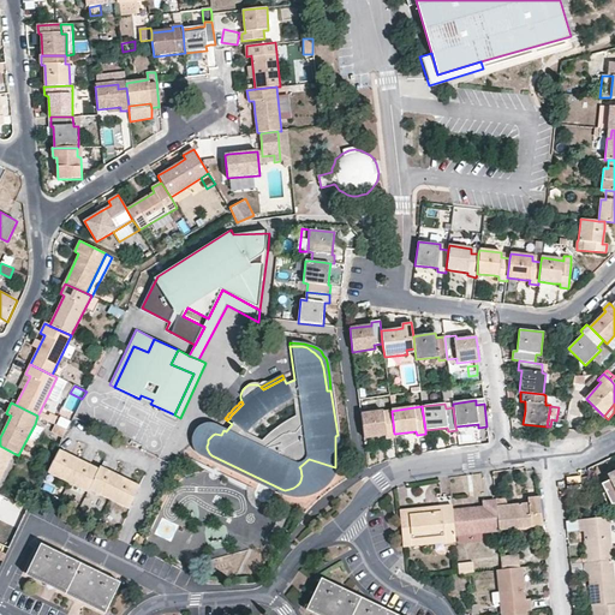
[(394,434),(392,411),(360,413),(364,437),(386,435),(387,439),(395,439),(394,434)]
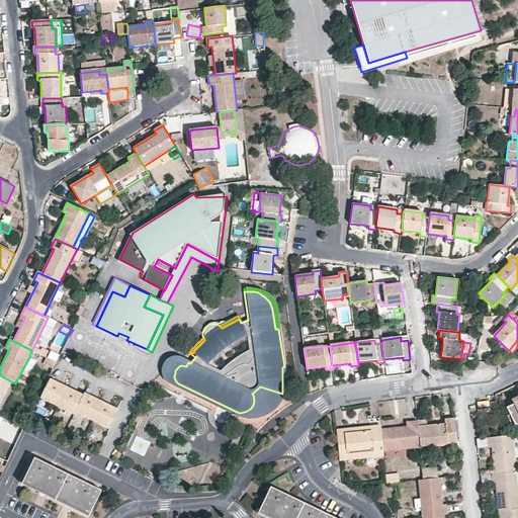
[(33,347),(31,350),(45,357),(48,352),(41,349),(40,351),(33,347)]
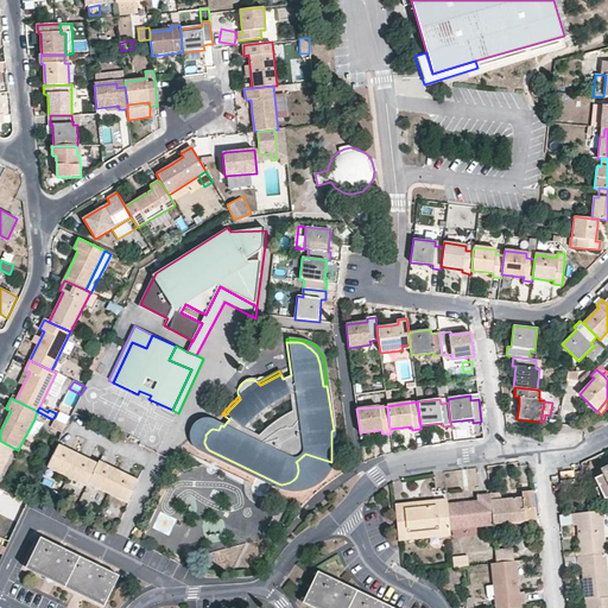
[(42,423),(35,419),(27,432),(36,437),(42,423)]
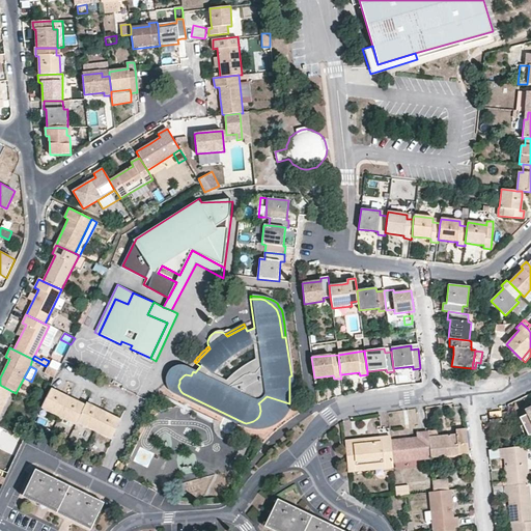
[(47,366),(45,372),(54,376),(56,371),(47,366)]
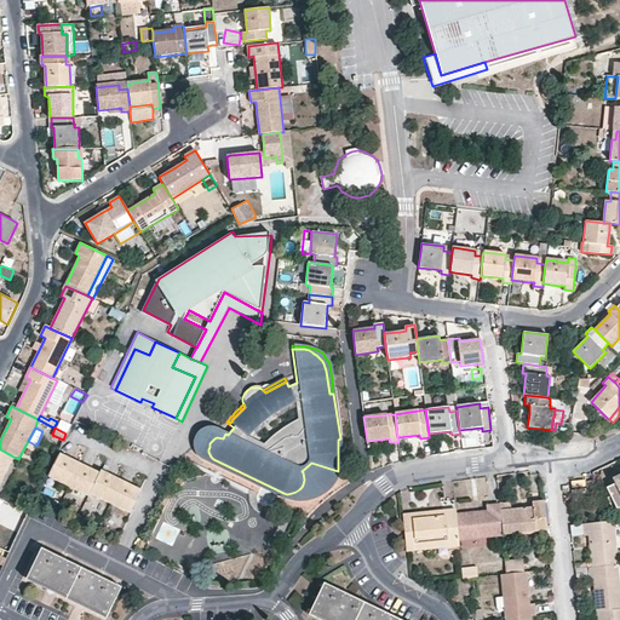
[(340,471),(340,438),(338,440),(338,446),(338,460),(338,471),(311,463),(302,471),(303,472),(304,480),(303,484),(302,487),(299,489),(296,492),(292,493),(287,494),(283,493),(213,459),(212,458),(211,457),(210,454),(208,452),(208,449),(210,447),(210,443),(211,442),(212,441),(214,438),(217,437),(223,438),(225,434),(217,430),(213,429),(211,429),(206,429),(201,430),(197,432),(195,436),(194,438),(193,442),(191,447),(193,449),(202,461),(281,498),(288,501),(296,503),(302,503),(309,501),(314,500),(316,499),(321,497),(326,493),(329,491),(333,487),(336,483),(338,478),(339,475),(340,471)]
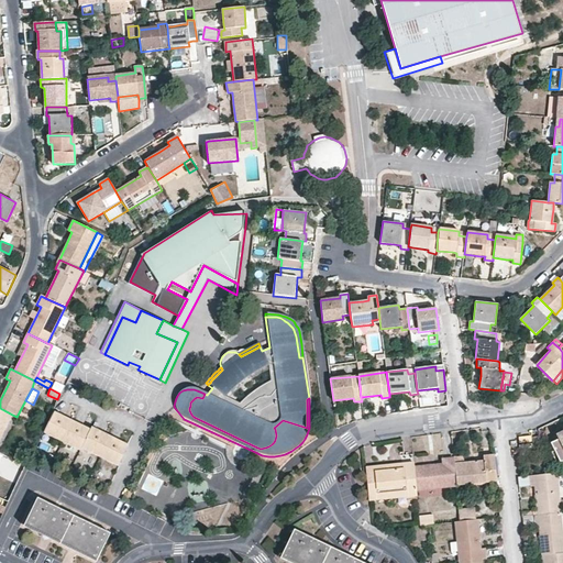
[(0,439),(12,415),(0,408),(0,439)]
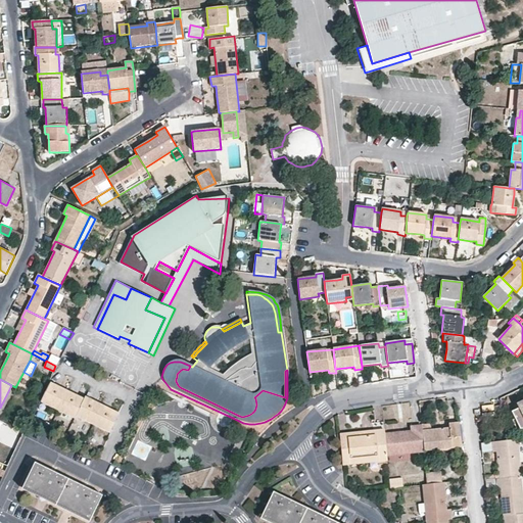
[(41,401),(57,410),(66,391),(50,384),(41,401)]
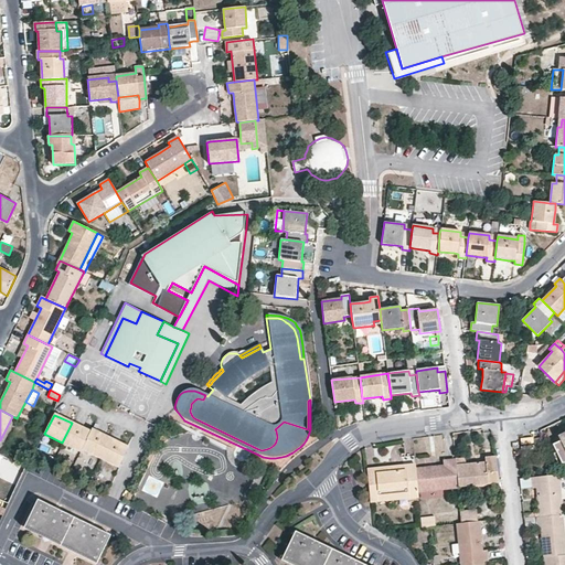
[(0,440),(0,455),(2,456),(20,419),(17,418),(12,416),(0,440)]
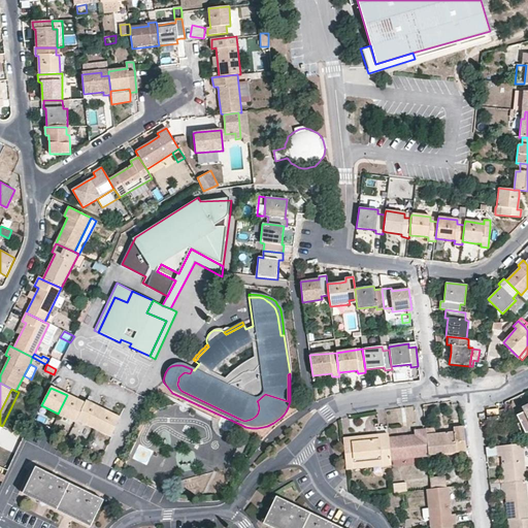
[(85,403),(67,395),(58,414),(76,422),(76,420),(85,403)]
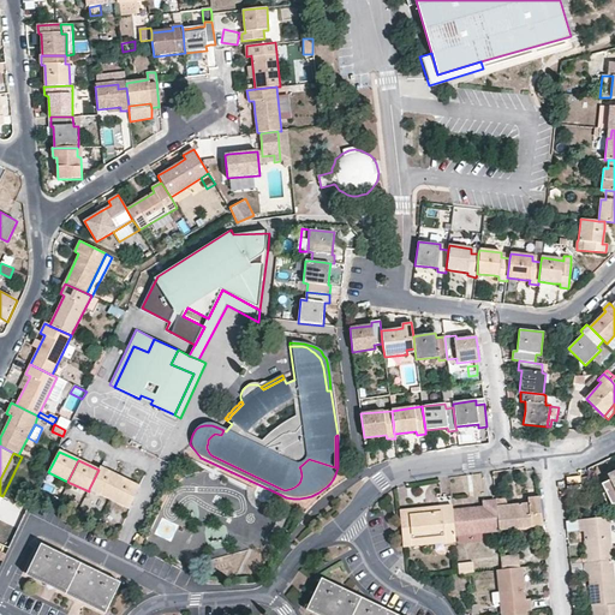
[(89,489),(109,499),(120,477),(100,467),(99,470),(89,489)]
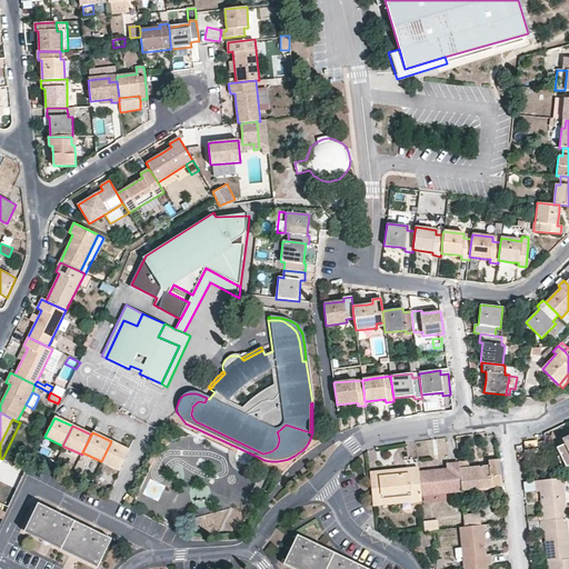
[(101,461),(119,470),(129,450),(111,441),(101,461)]
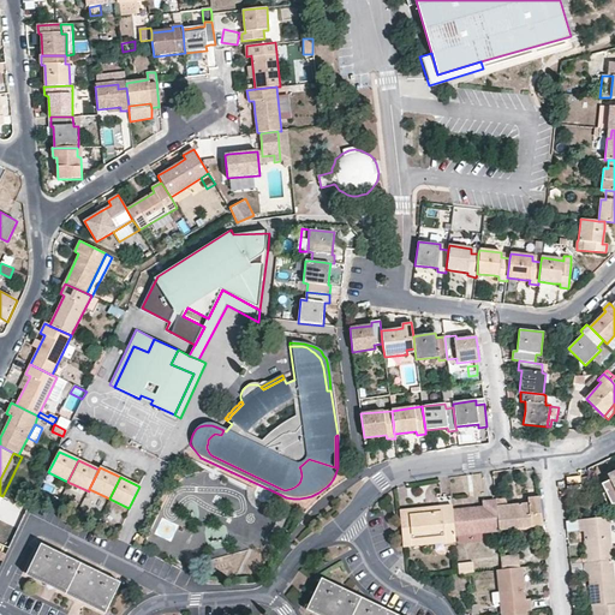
[(614,477),(601,484),(611,506),(614,503),(614,477)]
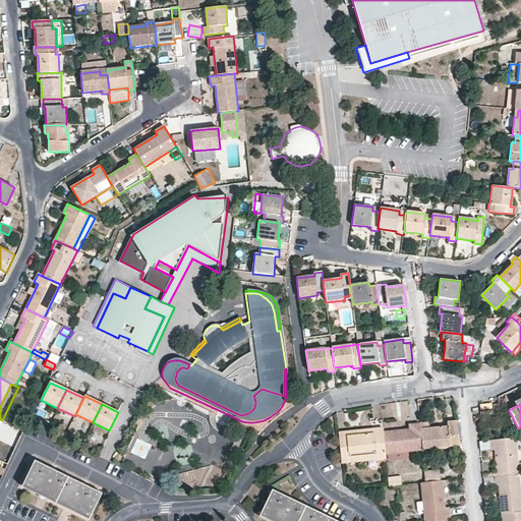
[(491,420),(491,412),(481,413),(481,421),(491,420)]
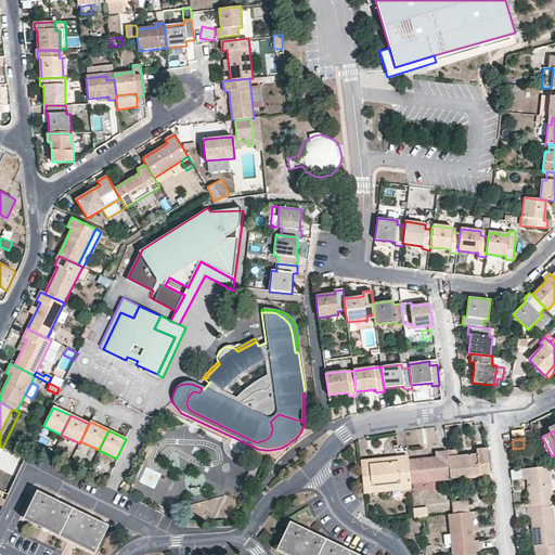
[(53,451),(48,448),(43,455),(50,459),(53,451)]
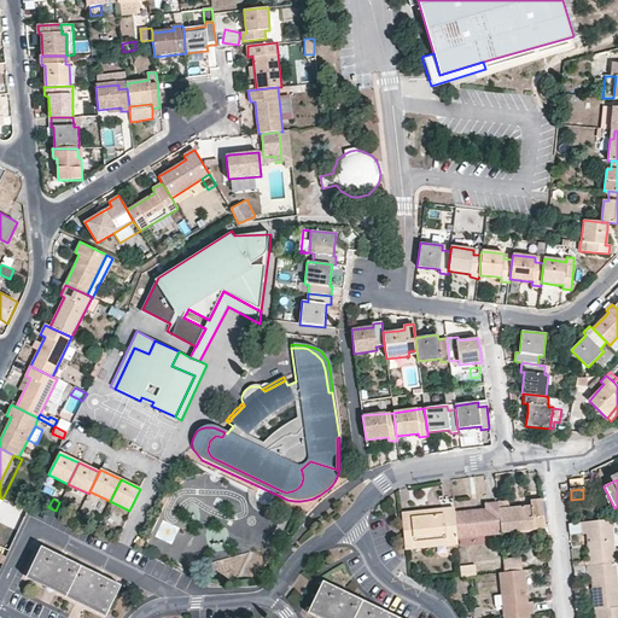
[(501,532),(544,528),(542,499),(530,500),(531,506),(508,508),(499,508),(501,532)]
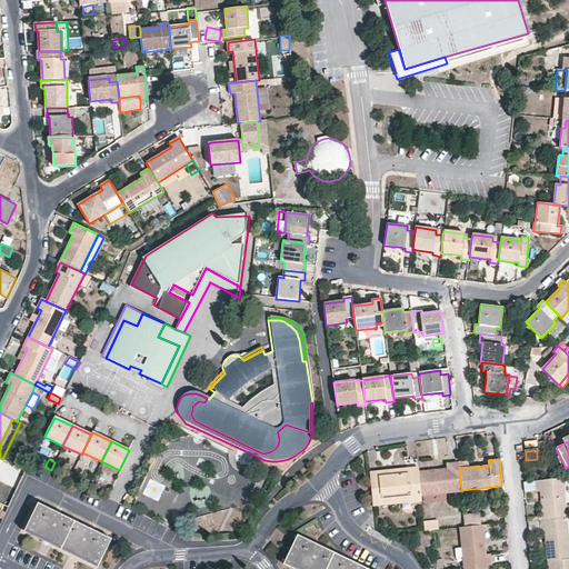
[(419,472),(421,495),(461,490),(459,468),(458,463),(448,465),(448,469),(419,472)]
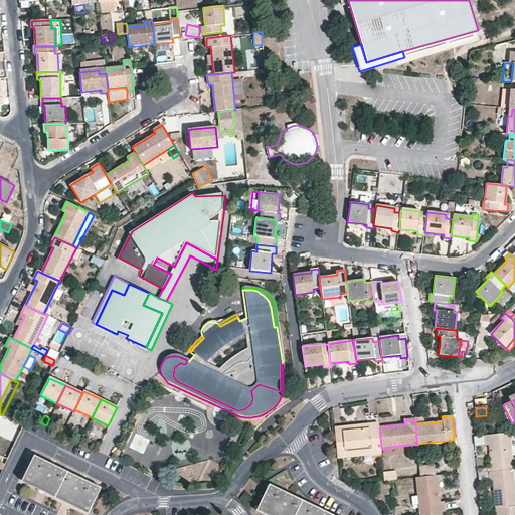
[(335,433),(337,452),(381,448),(379,427),(379,423),(369,424),(369,428),(335,433)]
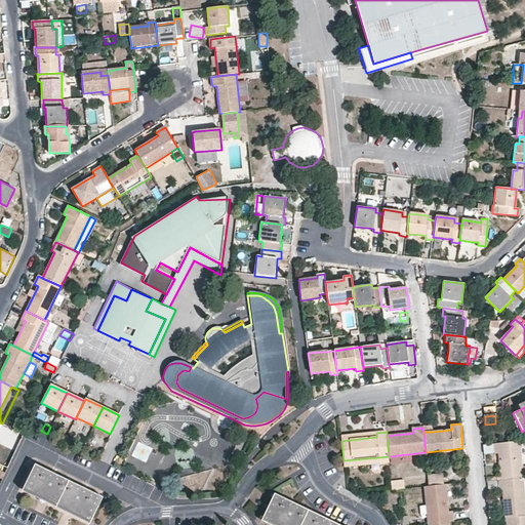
[(341,436),(341,441),(376,437),(376,433),(341,436)]
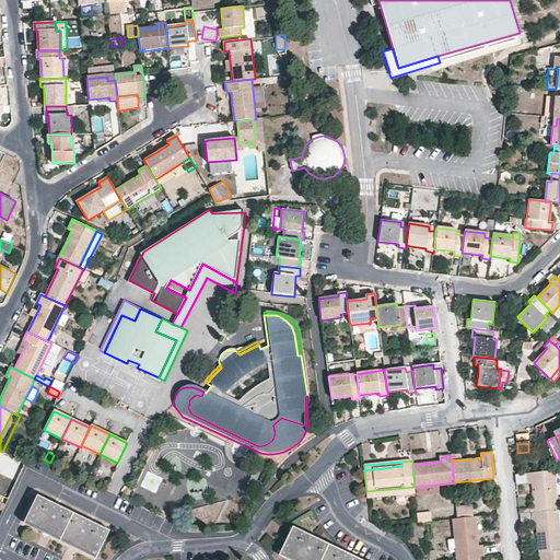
[(528,483),(532,483),(535,513),(557,510),(553,470),(543,471),(526,474),(528,483)]
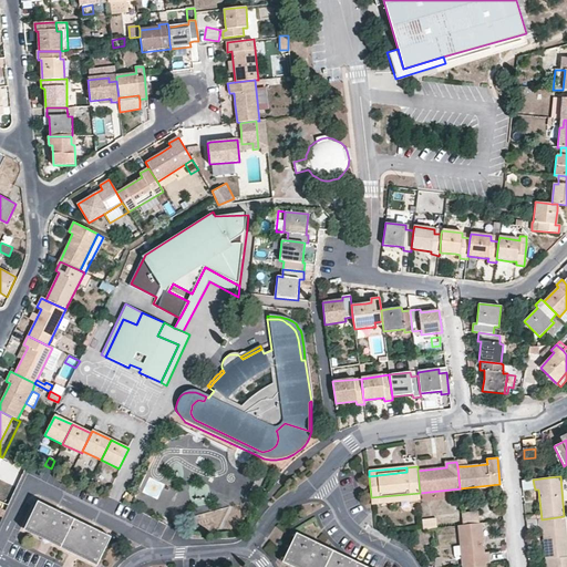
[(371,497),(371,504),(421,500),(420,493),(371,497)]
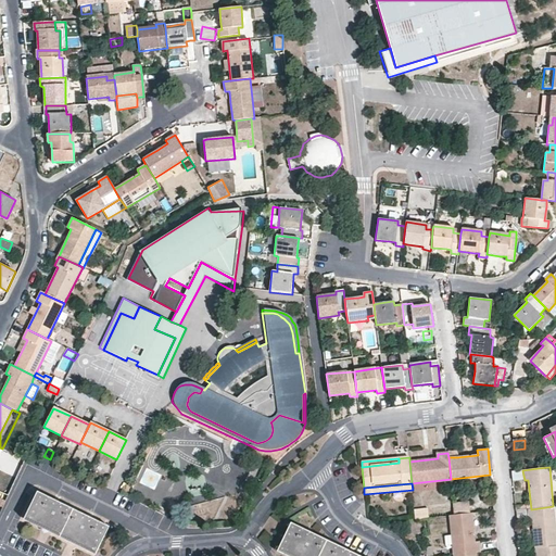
[(96,553),(109,528),(53,501),(37,493),(24,519),(41,527),(43,523),(51,527),(49,530),(71,541),(73,538),(79,541),(77,544),(96,553)]
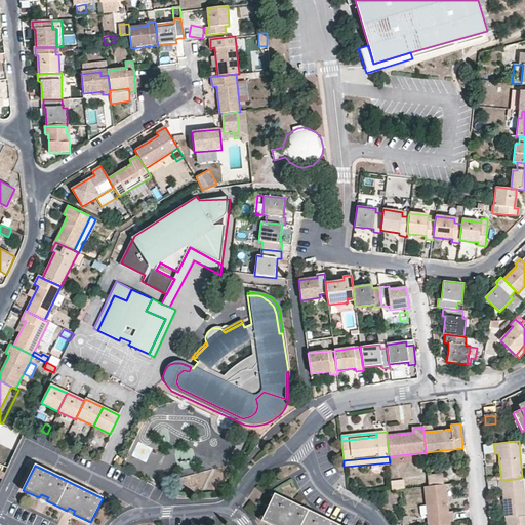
[(443,485),(443,475),(431,476),(432,486),(443,485)]
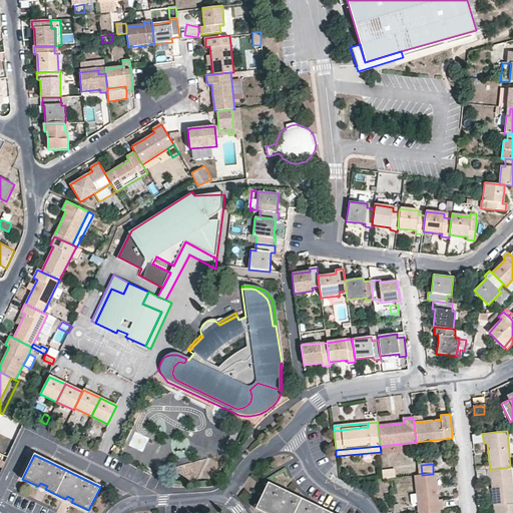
[(512,466),(510,467),(490,470),(486,470),(487,480),(491,480),(494,506),(512,503),(512,491),(512,484),(512,466)]
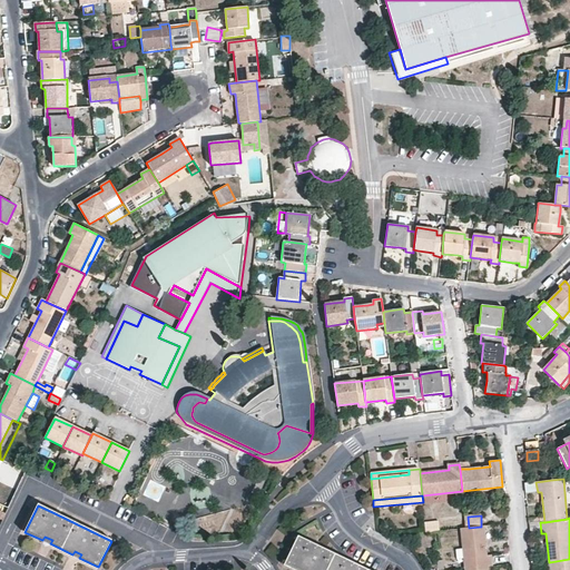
[(439,531),(438,521),(425,522),(425,532),(433,531),(439,531)]
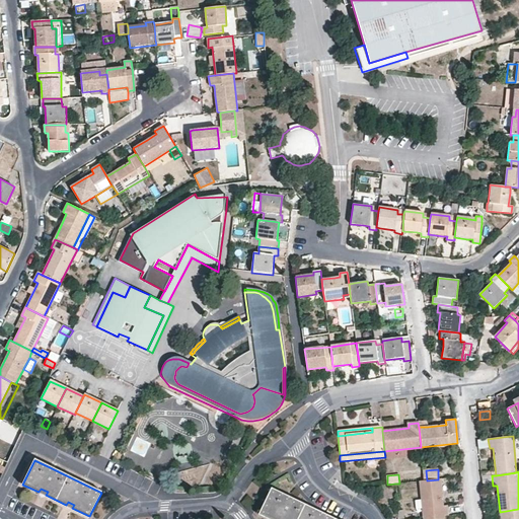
[(424,480),(420,482),(424,518),(444,516),(448,515),(447,506),(443,506),(440,479),(438,479),(427,480),(424,480)]
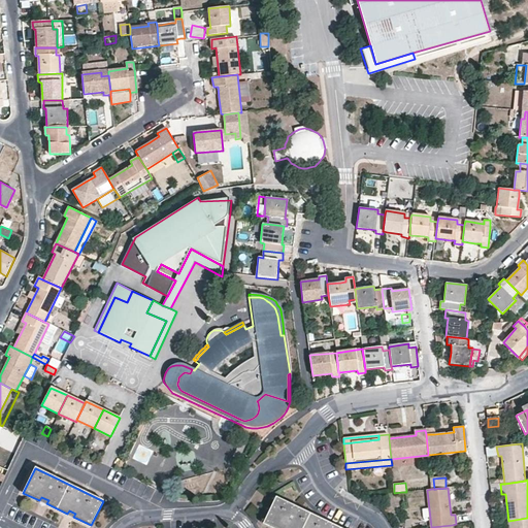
[(339,527),(276,498),(266,519),(272,522),(270,525),(275,527),(283,527),(284,527),(285,527),(339,527)]
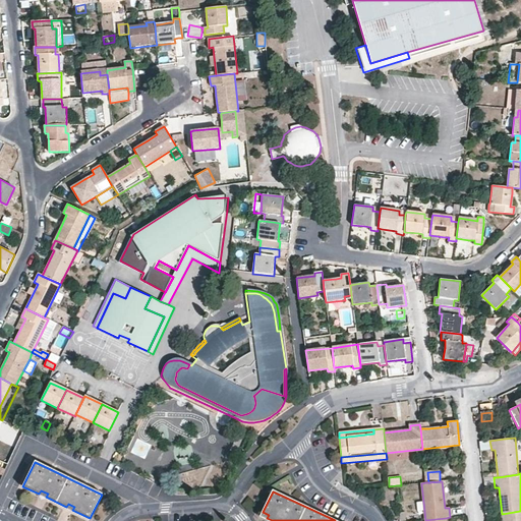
[(520,520),(520,511),(502,514),(500,514),(501,520),(520,520)]
